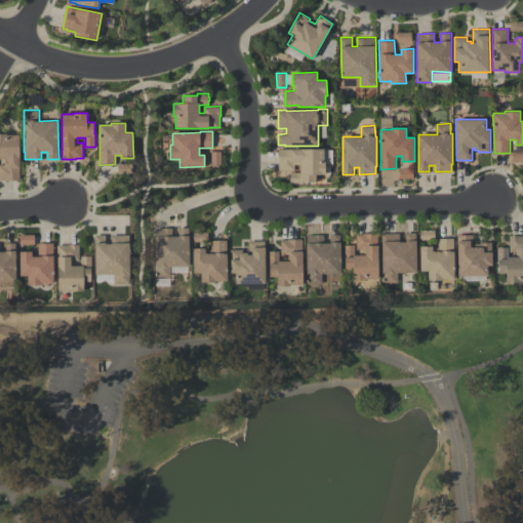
[(0,179),(0,164),(5,164),(5,159),(0,159),(0,133),(6,133),(6,134),(19,134),(21,179),(6,179),(0,179)]
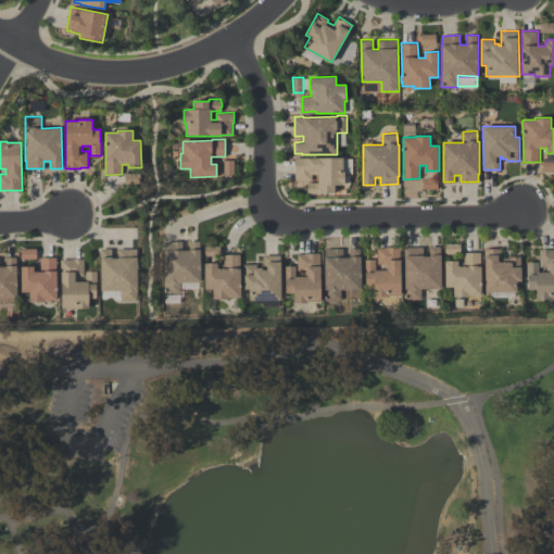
[(296,158),(309,158),(343,158),(343,171),(344,171),(345,186),(336,186),(336,193),(307,193),(307,181),(318,181),(317,174),(313,174),(313,179),(296,180),(296,158)]
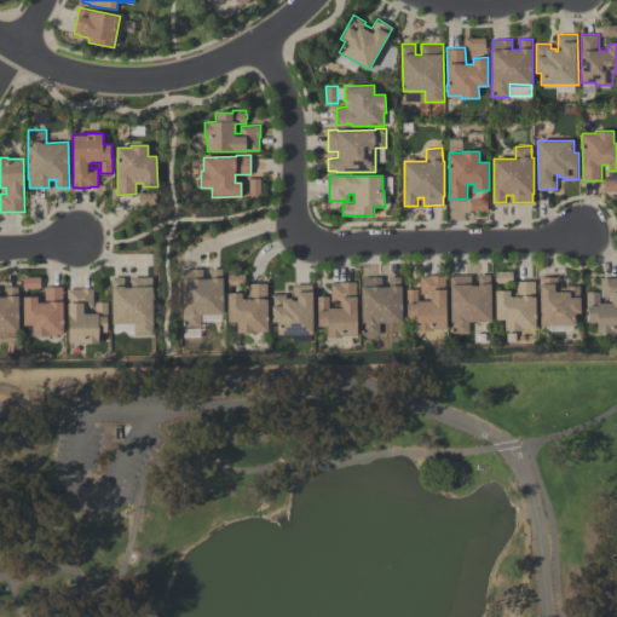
[(261,195),(249,195),(249,178),(261,178),(261,195)]
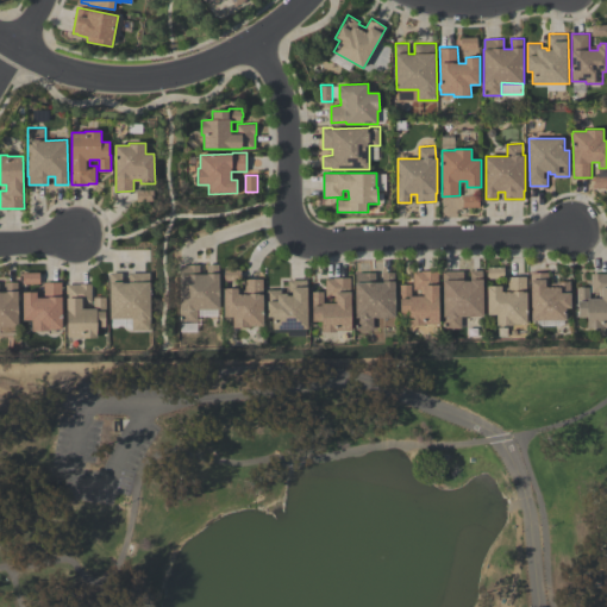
[(154,188),(155,200),(137,200),(137,189),(154,188)]
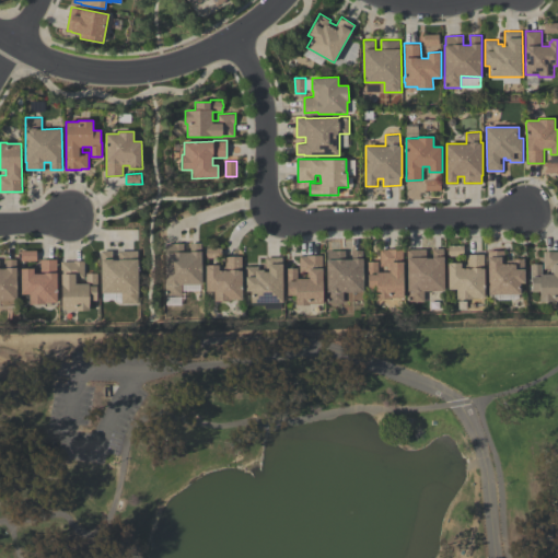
[(427,189),(427,179),(441,178),(441,189),(427,189)]
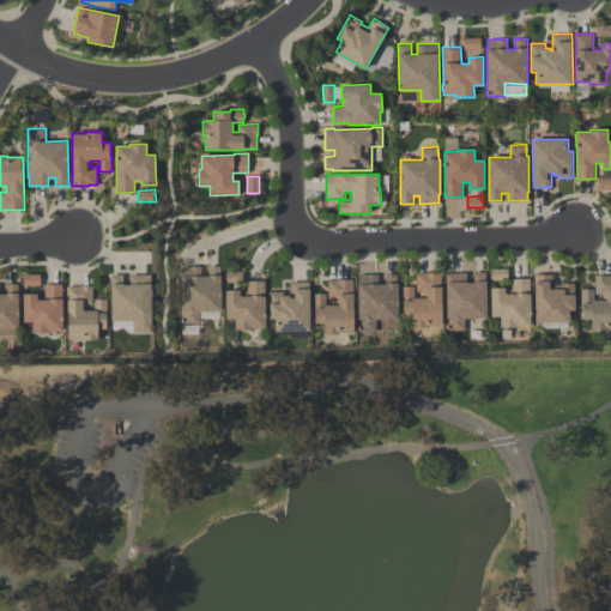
[(221,312),(199,312),(199,322),(181,324),(181,276),(182,276),(182,266),(201,266),(201,273),(209,273),(209,266),(221,266),(221,312)]
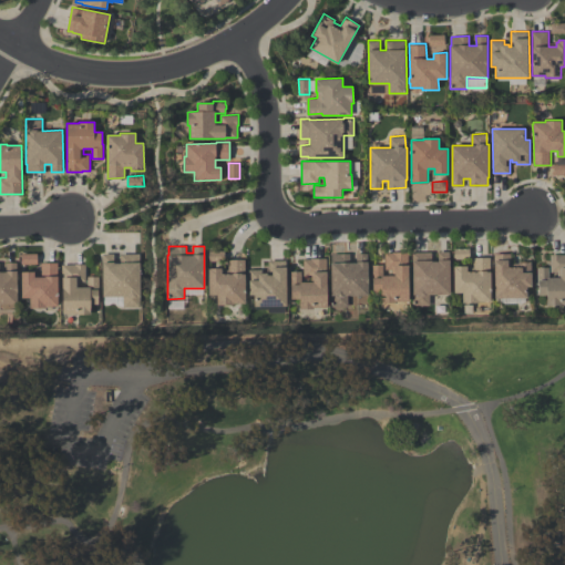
[(454,259),(454,248),(470,248),(470,258),(454,259)]
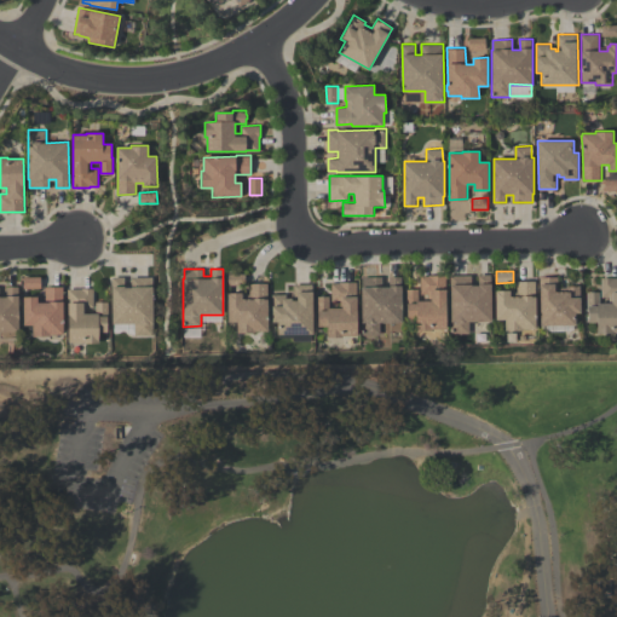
[(246,284),(229,284),(229,274),(246,274),(246,284)]
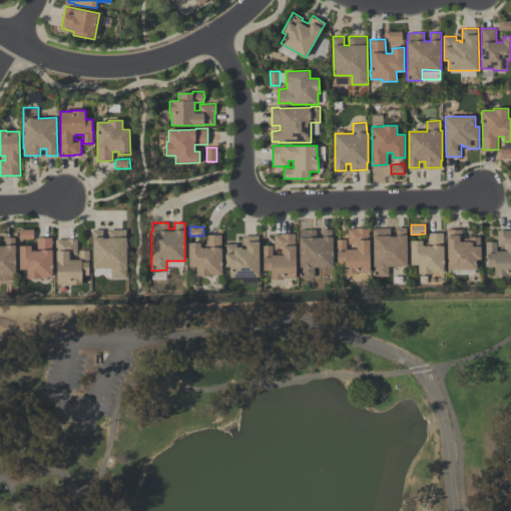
[(389,267),(389,276),(374,277),(373,227),(391,227),(391,236),(397,236),(397,226),(407,226),(408,267),(389,267)]
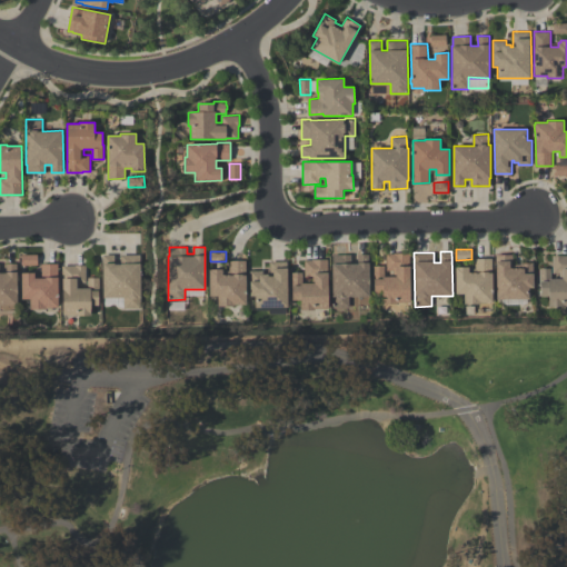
[(410,252),(410,304),(397,304),(397,305),(383,305),(381,294),(374,295),(374,281),(372,281),(372,265),(385,265),(385,277),(394,277),(394,270),(387,270),(387,254),(395,254),(395,252),(410,252)]
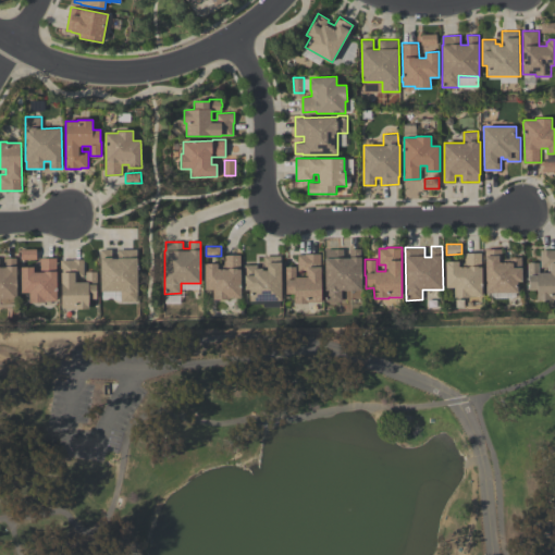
[(342,291),(342,300),(325,300),(325,258),(325,249),(344,248),(344,254),(350,254),(350,248),(361,248),(362,291),(342,291)]
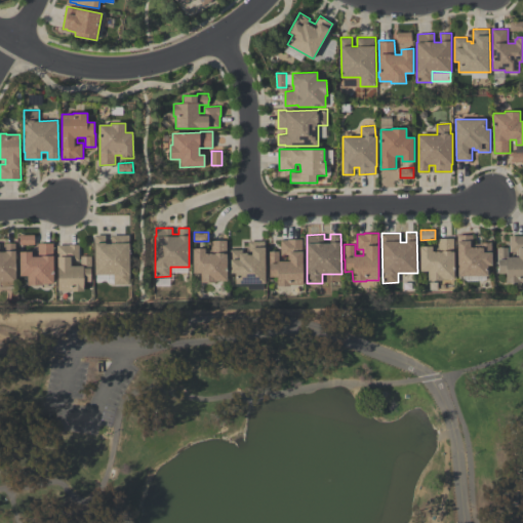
[(458,276),(458,234),(474,234),(474,243),(480,243),(480,242),(492,241),(492,266),(488,266),(488,276),(458,276)]
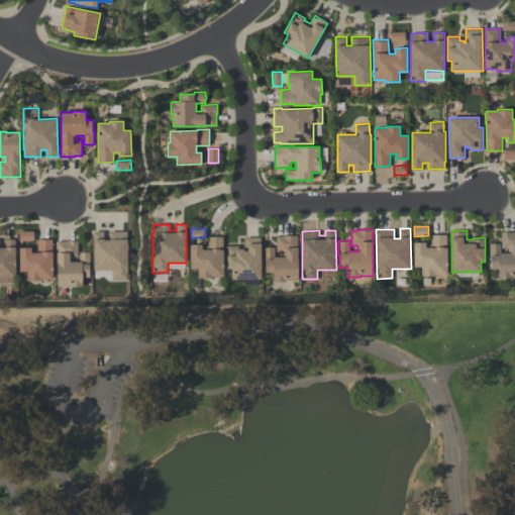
[(514,277),(512,277),(512,279),(499,279),(499,269),(492,269),(492,255),(491,255),(490,242),(501,242),(501,252),(509,252),(509,247),(502,247),(502,231),(512,230),(512,231),(514,231),(514,277)]
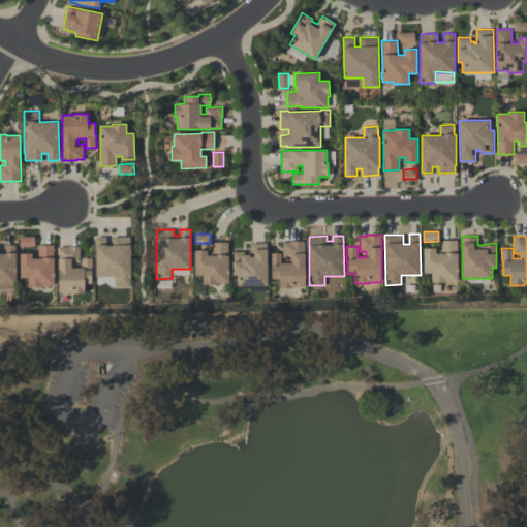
[(21,237),(35,237),(35,246),(21,246),(21,237)]
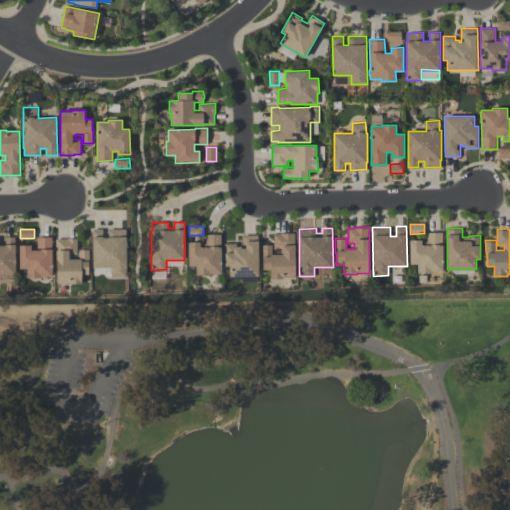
[(126,276),(111,277),(111,267),(93,267),(92,229),(103,229),(103,238),(108,238),(108,229),(126,229),(126,276)]
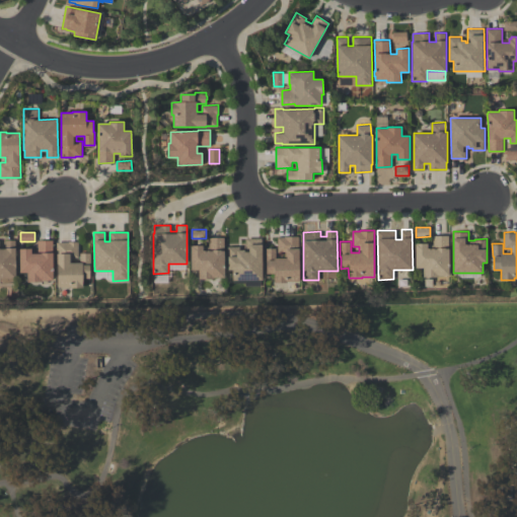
[(287,283),(287,284),(274,284),(274,274),(267,274),(267,261),(266,261),(266,248),(276,247),(276,259),(284,259),(284,252),(278,252),(278,237),(285,237),(285,236),(299,235),(300,283),(287,283)]
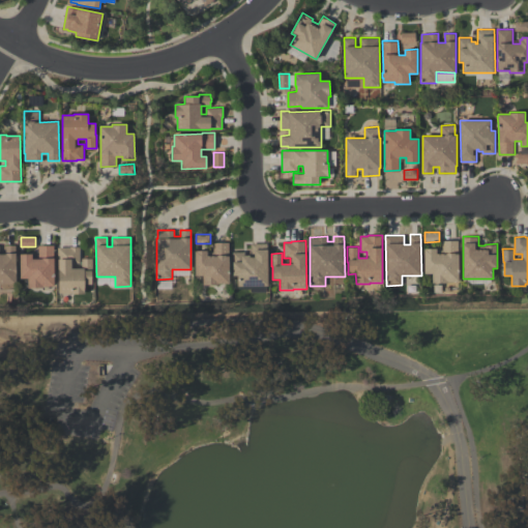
[(424,248),(437,248),(437,250),(443,250),(443,240),(459,240),(459,282),(447,282),(447,283),(432,284),(432,274),(424,274),(424,248)]
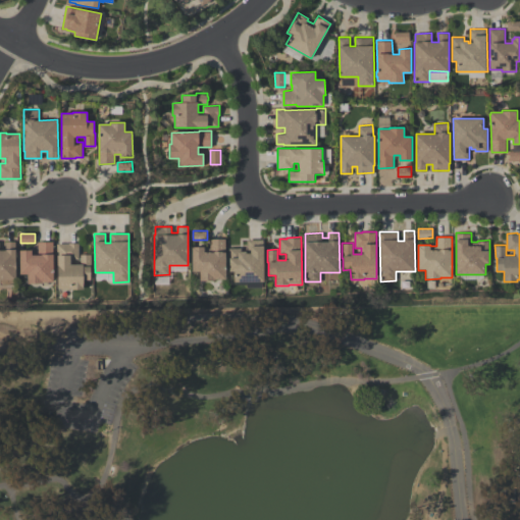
[(225,279),(214,279),(214,281),(199,281),(199,272),(192,272),(192,247),(204,247),(204,248),(211,248),(211,239),(225,239),(225,279)]
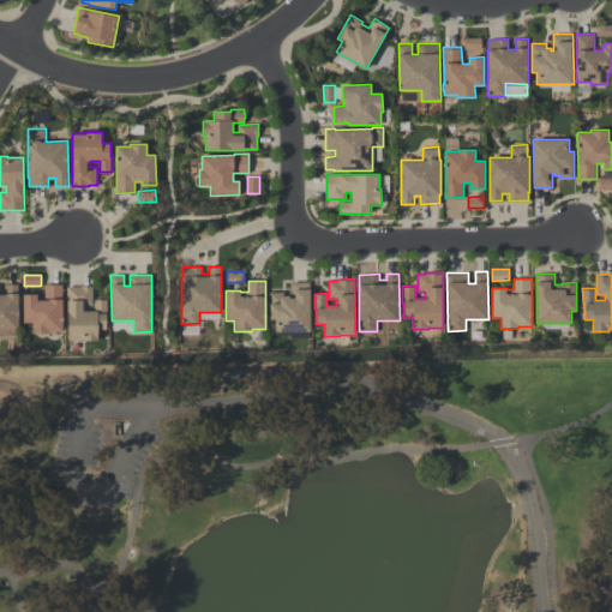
[(291,340),(291,335),(277,335),(277,333),(275,333),(275,319),(270,319),(270,292),(285,292),(285,297),(292,297),(292,282),(310,281),(311,333),(309,333),(309,339),(291,340)]
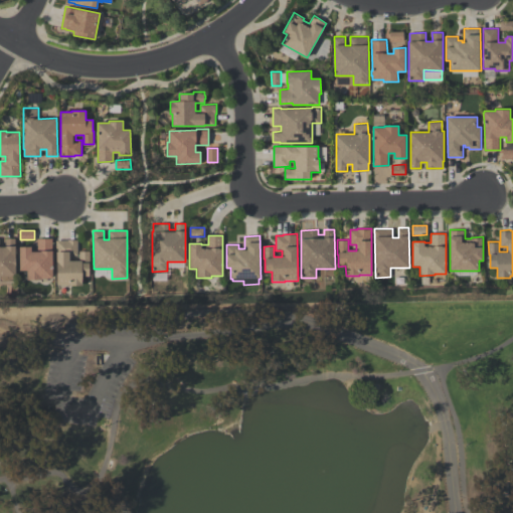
[(16,237),(16,282),(0,282),(0,244),(6,244),(6,238),(16,237)]
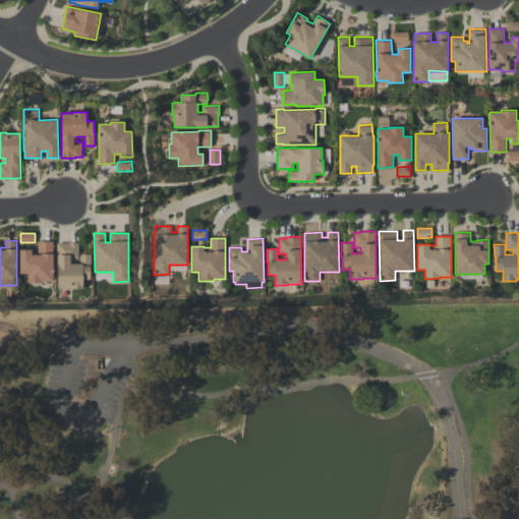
[(20,274),(20,250),(33,249),(33,255),(39,254),(39,241),(54,241),(54,282),(43,282),(43,283),(27,283),(27,274),(20,274)]
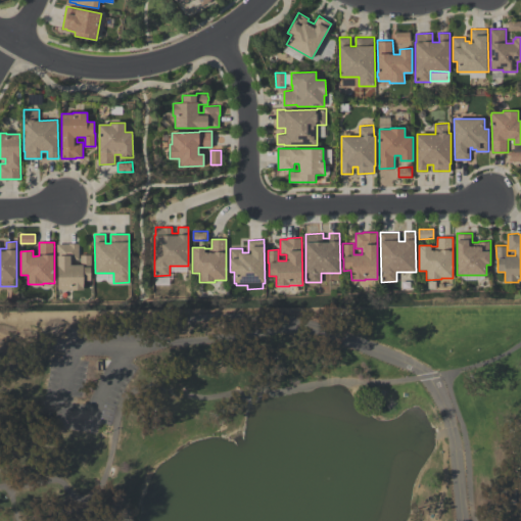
[(58,289),(58,244),(69,244),(69,243),(80,243),(80,259),(73,259),(73,265),(81,265),(81,255),(92,254),(92,269),(90,269),(91,281),(84,281),(84,290),(70,290),(70,289),(58,289)]
